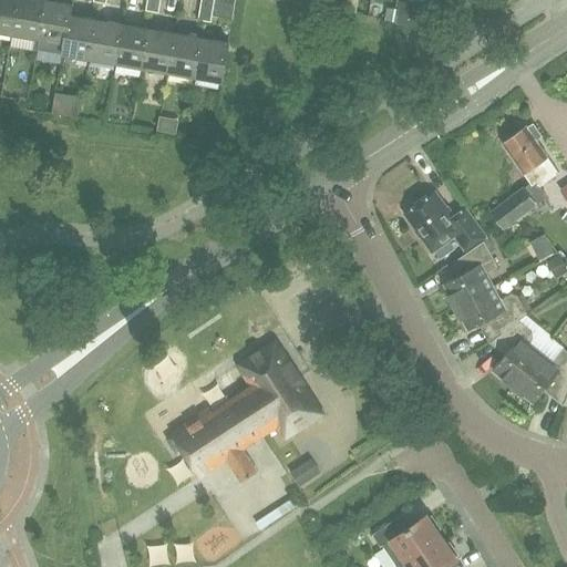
[(0,0),(0,32),(13,34),(19,0),(0,0)]
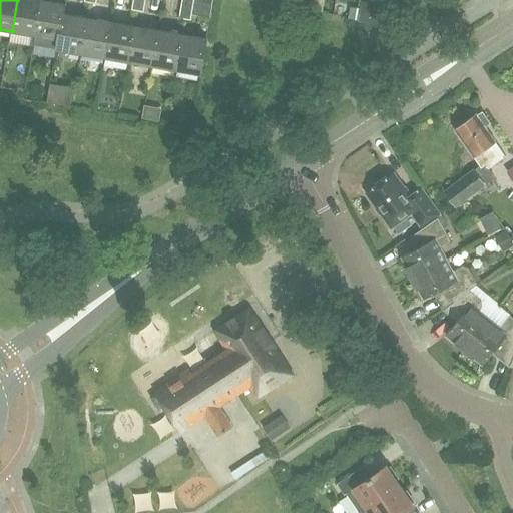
[(17,0),(12,31),(36,36),(42,0),(17,0)]
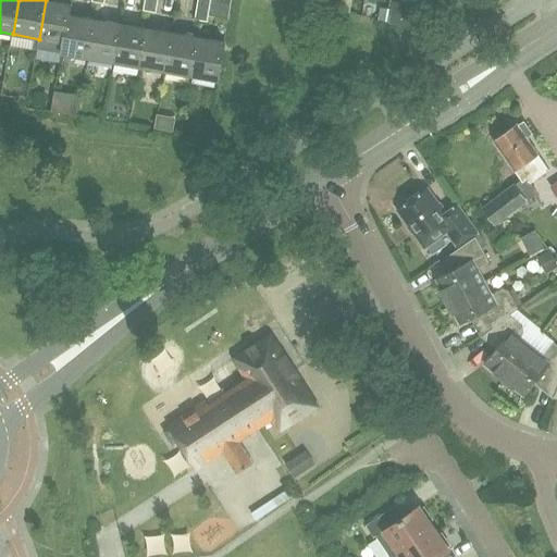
[(46,0),(39,39),(64,44),(70,15),(72,4),(46,0)]
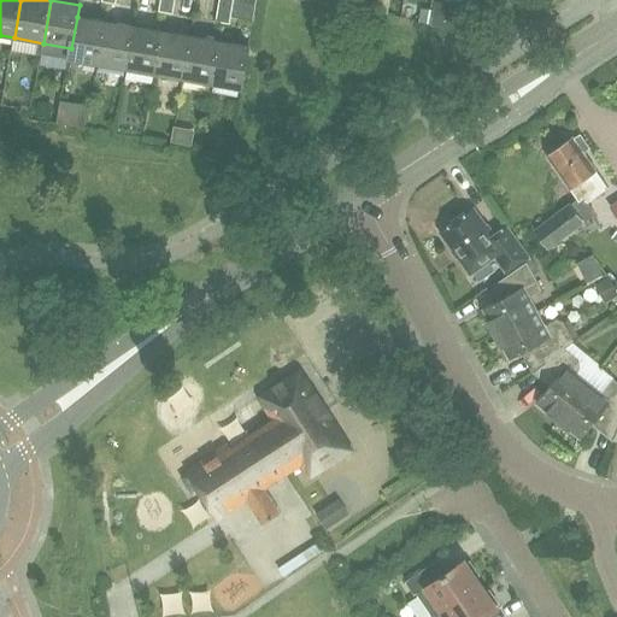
[(174,15),(176,0),(162,0),(160,12),(174,15)]
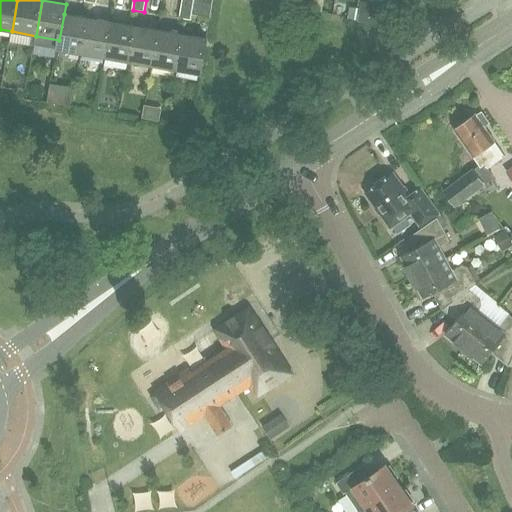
[(192,20),(194,6),(182,4),(180,18),(192,20)]
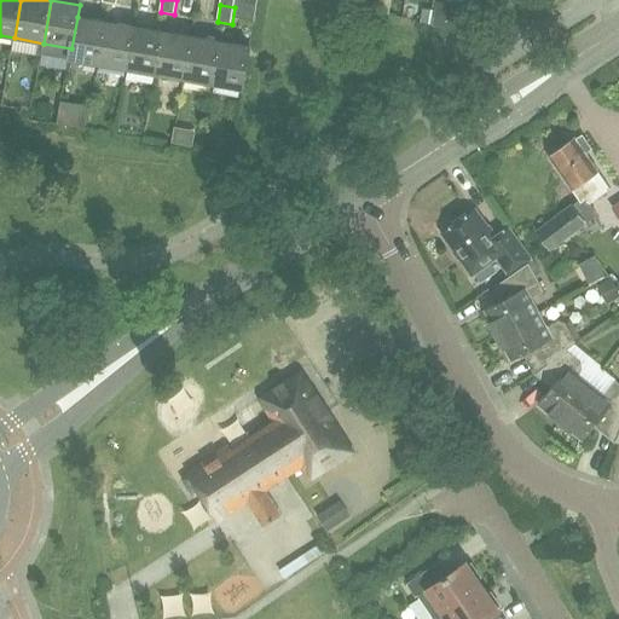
[(445,11),(438,10),(434,24),(460,29),(462,15),(455,13),(456,7),(446,6),(445,11)]
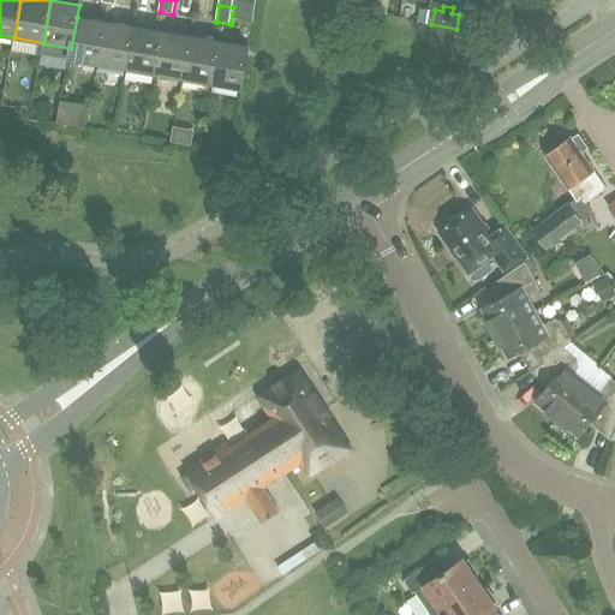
[(107,22),(77,17),(71,48),(69,60),(99,65),(107,22)]
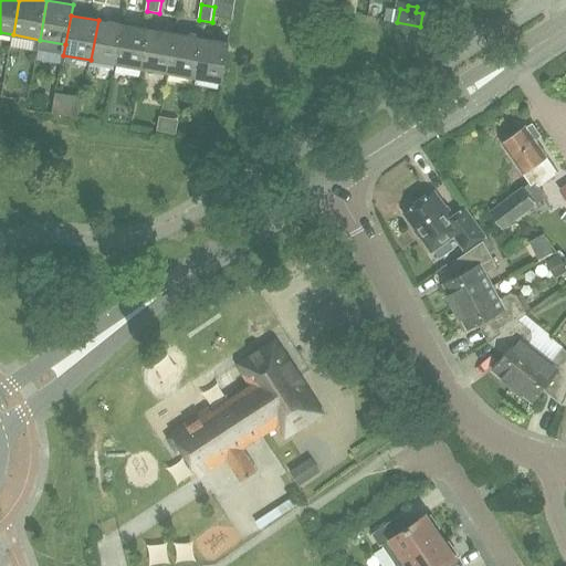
[(116,64),(124,24),(98,20),(91,60),(116,64)]
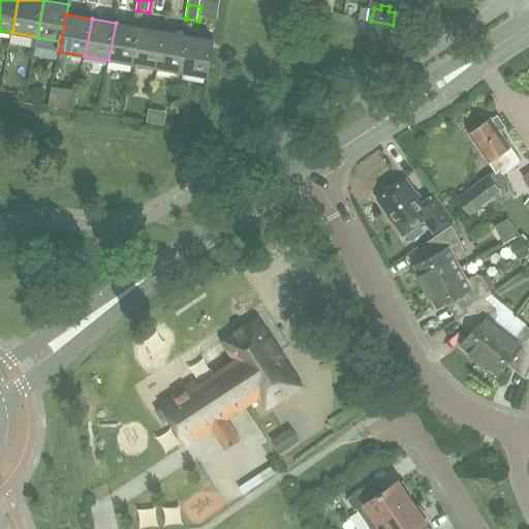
[(141,27),(116,23),(109,60),(134,64),(141,27)]
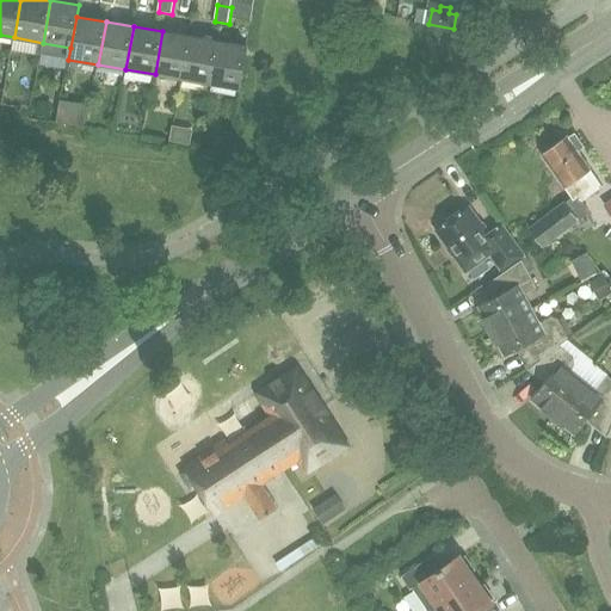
[(183,79),(190,36),(162,31),(155,74),(183,79)]
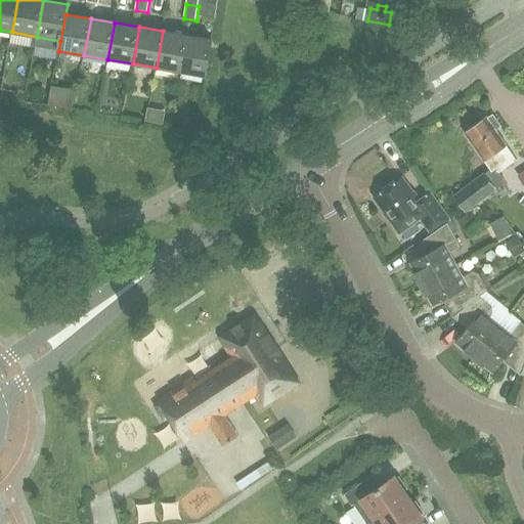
[(187,35),(163,31),(157,68),(181,72),(187,35)]
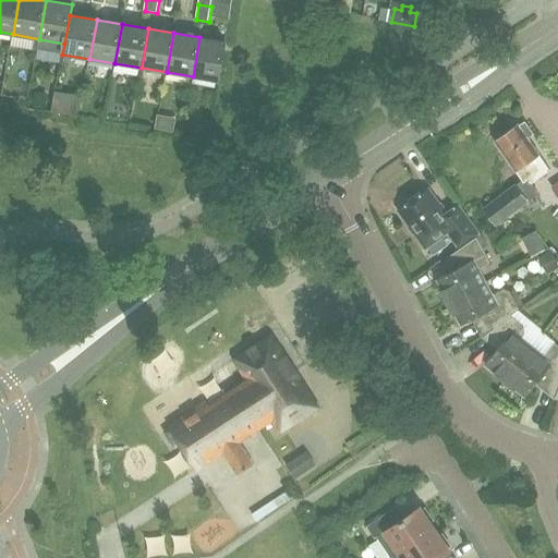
[(199,37),(193,76),(220,81),(227,41),(199,37)]
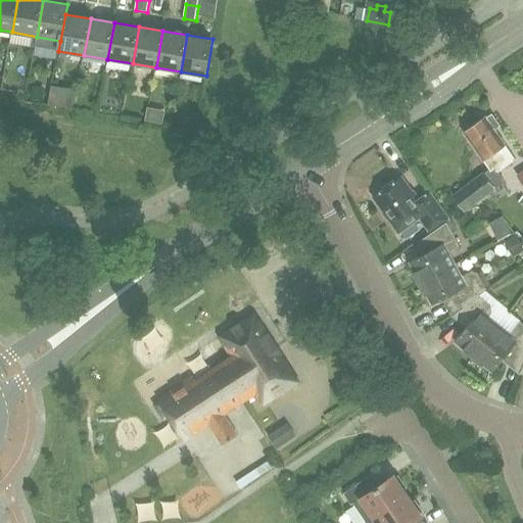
[(514,155),(495,129),(501,126),(492,114),(487,119),(486,117),(465,133),(490,171),(454,196),(464,211),(505,182),(495,170),(514,155)]
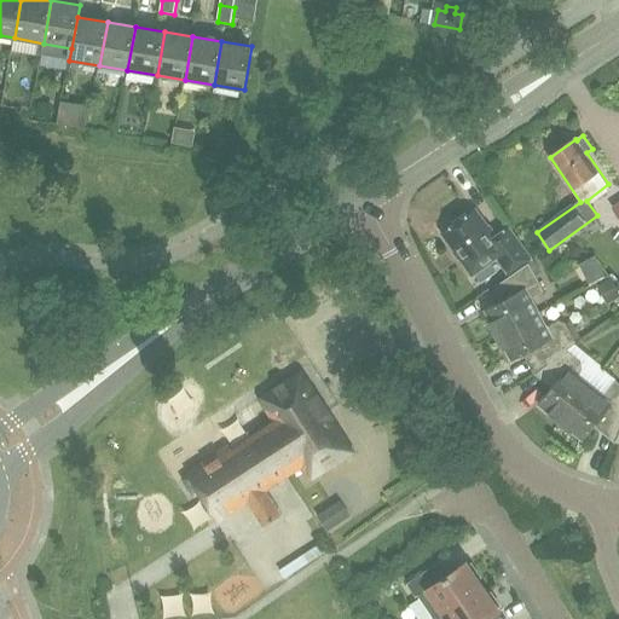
[(510,276),(532,260),(509,229),(496,238),(476,212),(468,218),(467,215),(453,224),(456,226),(444,235),(456,252),(453,253),(460,260),(462,260),(474,276),(497,259),(510,276)]
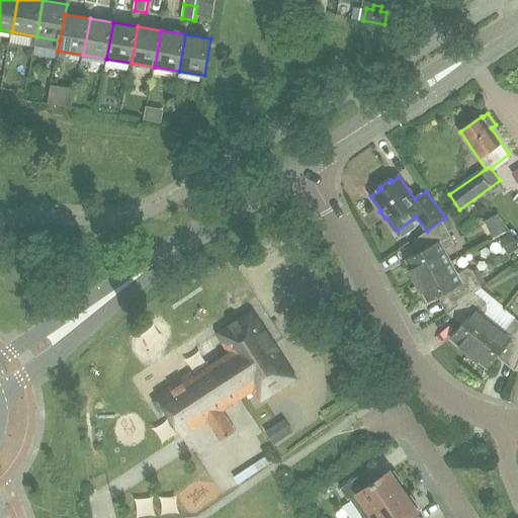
[(418,281),(452,263),(445,251),(456,245),(451,236),(443,222),(420,238),(426,249),(407,260),(418,281)]
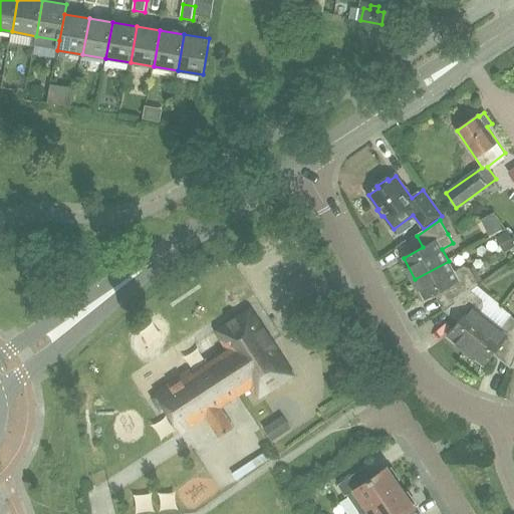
[(451,306),(472,291),(480,285),(471,268),(465,266),(455,272),(449,261),(415,279),(426,300),(440,293),(444,294),(451,306)]
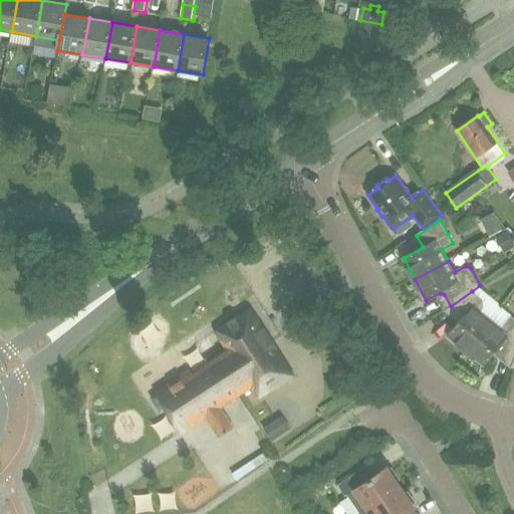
[(472,291),(451,306),(447,309),(449,308),(462,319),(448,336),(466,351),(491,321),(480,313),(485,307),(484,300),(472,291)]
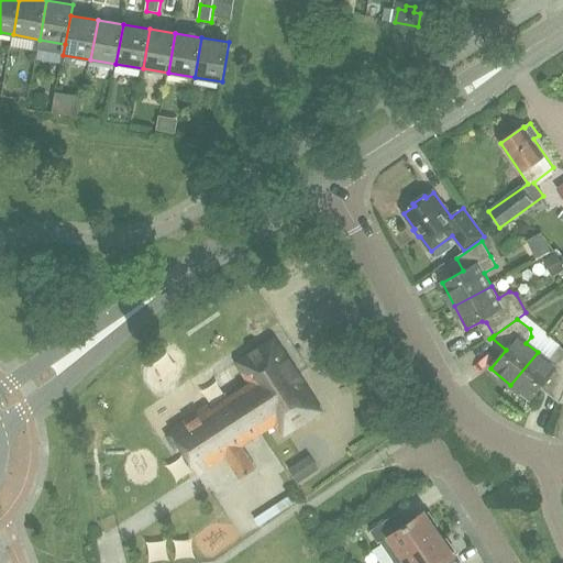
[(275,340),(239,363),(253,384),(212,411),(208,406),(170,430),(172,432),(167,435),(177,450),(181,448),(199,474),(225,456),(241,478),(256,468),(242,448),(277,424),(285,437),(322,411),(275,340)]
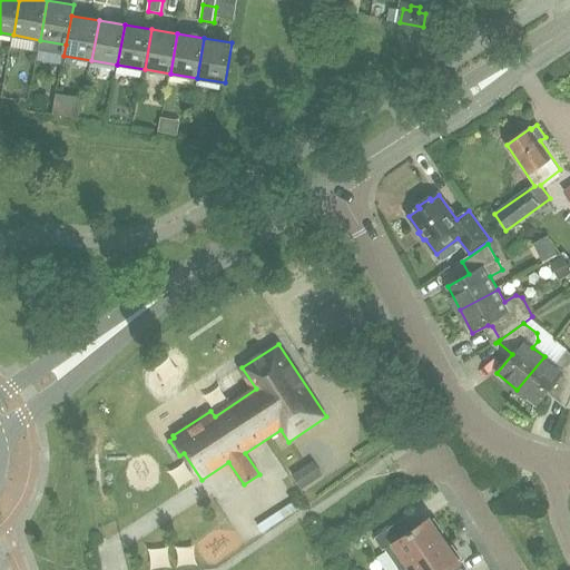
[(567,409),(569,402),(569,401),(569,355),(562,357),(556,365),(544,356),(517,390),(538,406),(549,393),(553,392),(556,394),(569,400),(567,408),(567,409)]
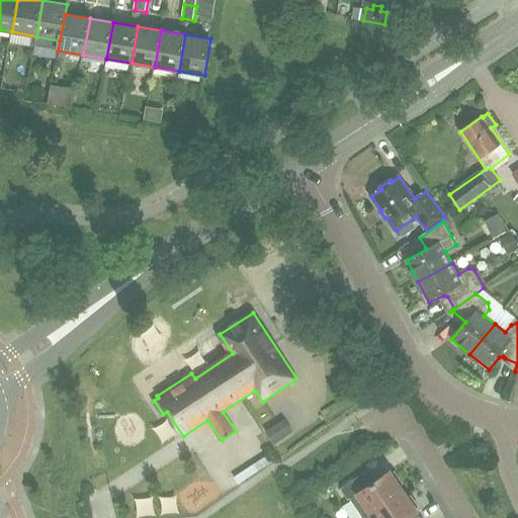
[(292,418),(273,428),(279,441),(299,432),(292,418)]
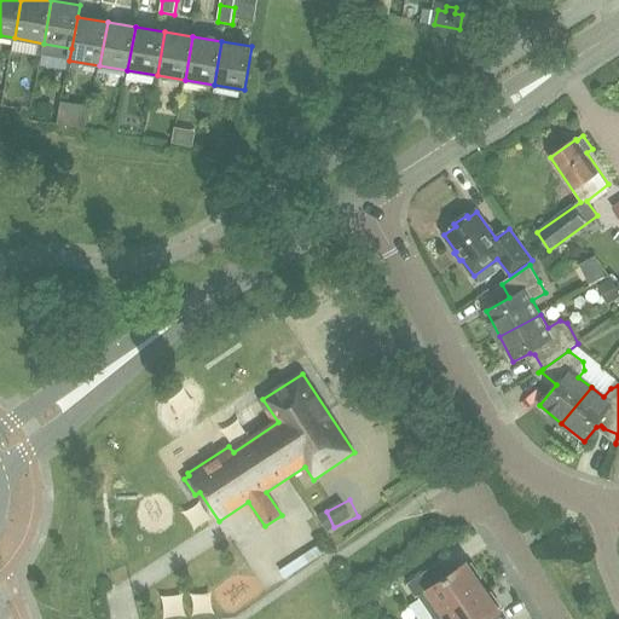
[(420,594),(437,618),(484,585),(478,578),(481,576),(473,562),(469,565),(467,561),(443,577),(434,565),(408,582),(417,595),(420,594)]
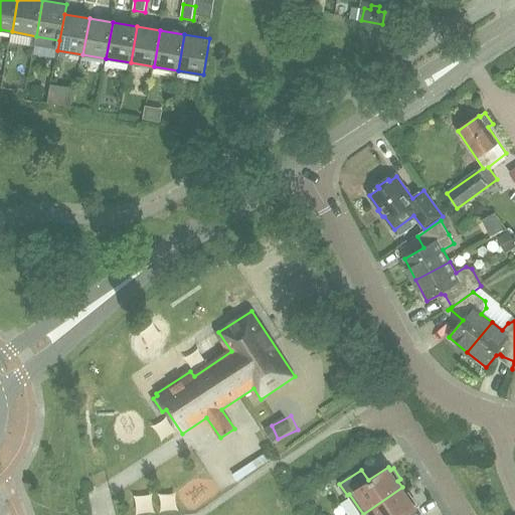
[(406,494),(402,487),(363,514),(404,514),(416,508),(414,505),(416,503),(409,492),(406,494)]
